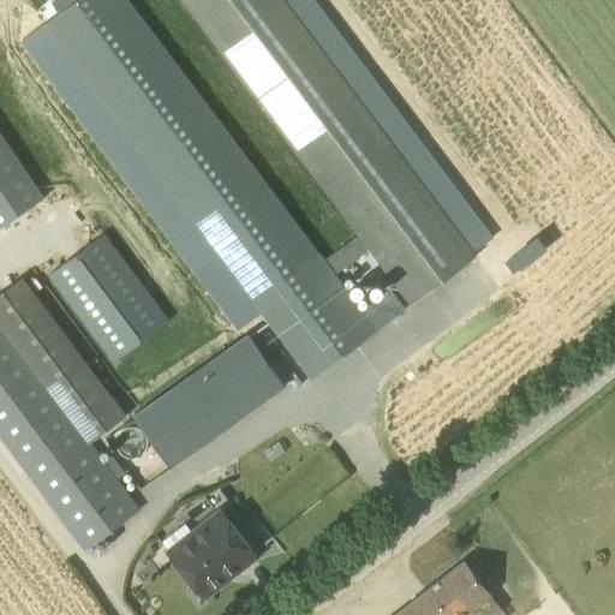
[(127,0),(76,0),(46,23),(312,380),(404,311),(388,291),(362,310),(334,275),(323,261),(127,0)]
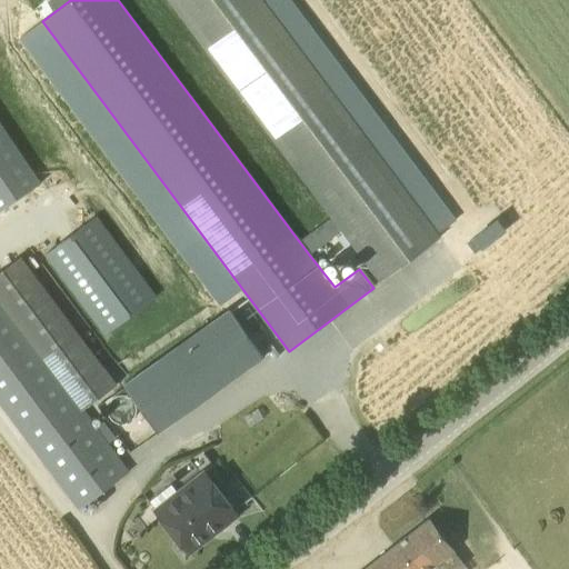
[(440,237),(262,0),(170,0),(332,216),(299,241),(309,255),(342,229),(381,281),(440,237)]
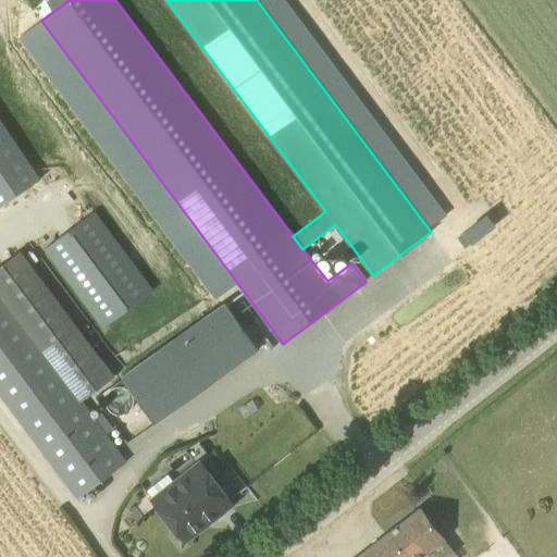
[(13,211),(7,202),(38,181),(0,124),(0,215),(2,219),(13,211)]
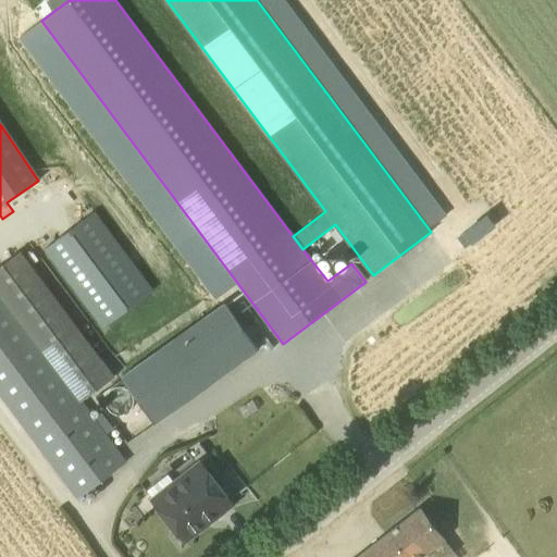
[(93,213),(44,249),(103,327),(151,292),(93,213)]
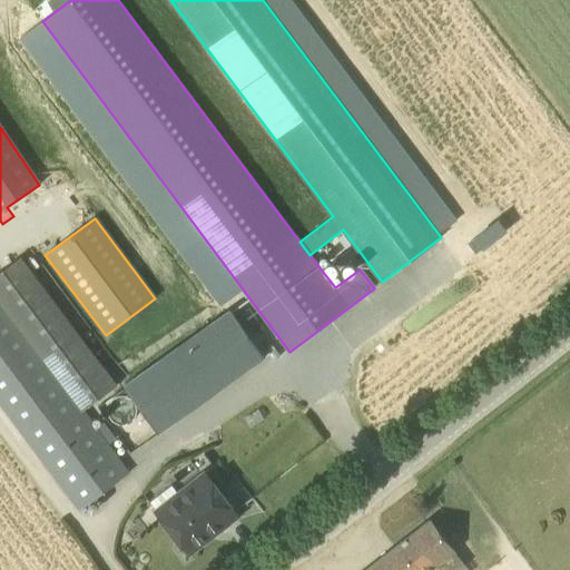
[(21,257),(0,273),(0,303),(81,412),(118,385),(21,257)]
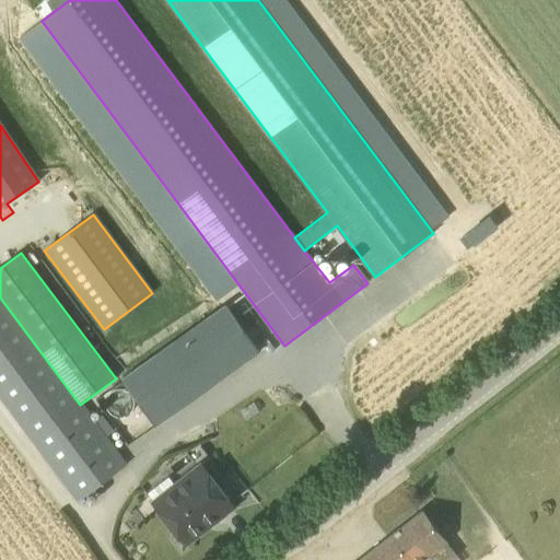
[(80,405),(0,298),(0,398),(78,502),(126,465),(80,405)]
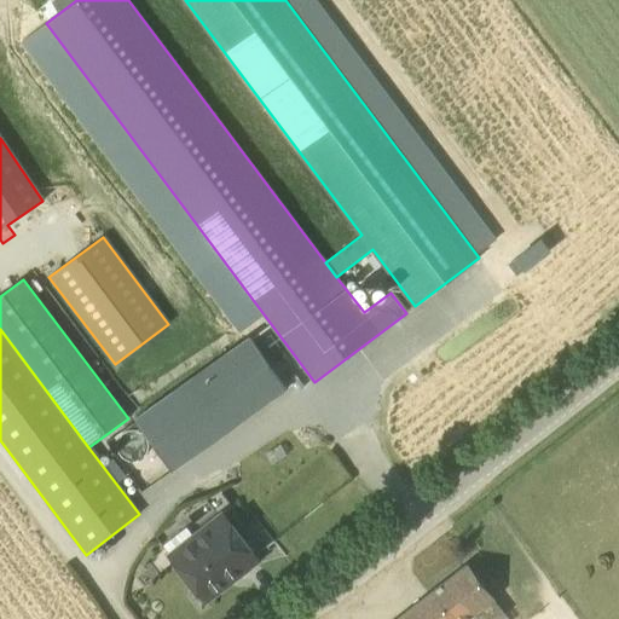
[(250,337),(134,420),(172,472),(288,388),(250,337)]
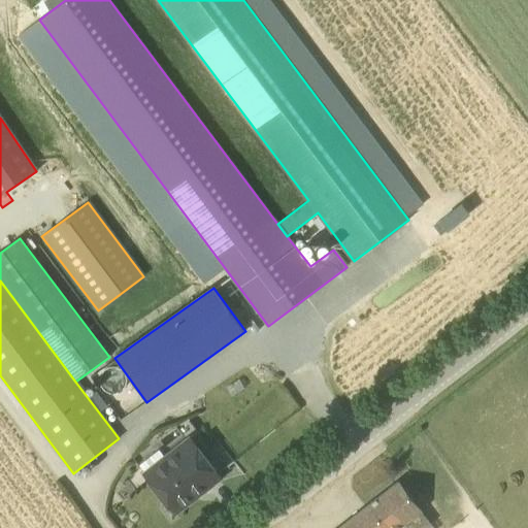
[(191,440),(146,476),(174,512),(220,476),(191,440)]
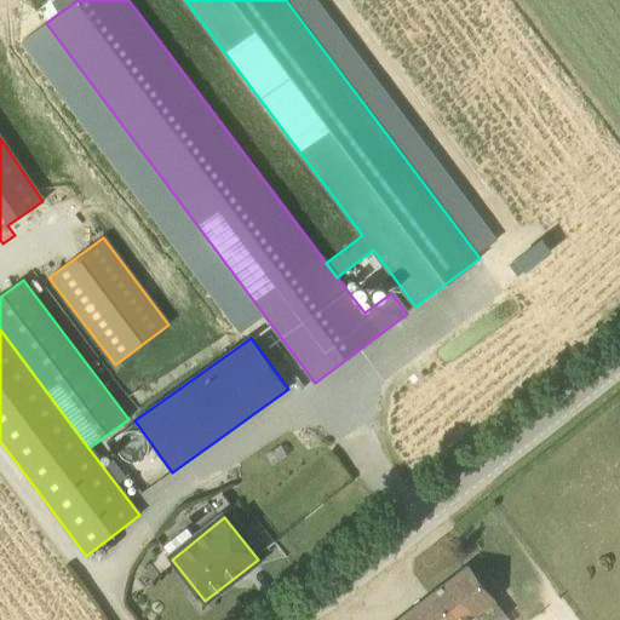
[(466,619),(471,618),(472,619),(477,619),(481,619),(500,619),(506,616),(470,569),(468,566),(436,591),(397,619),(466,619)]
